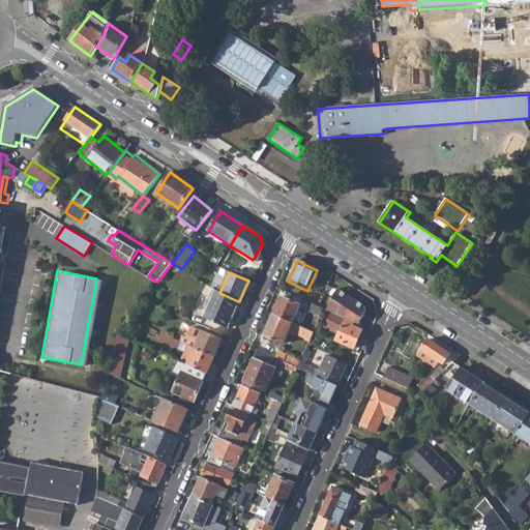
[(216,275),(211,288),(214,290),(219,293),(226,278),(216,275)]
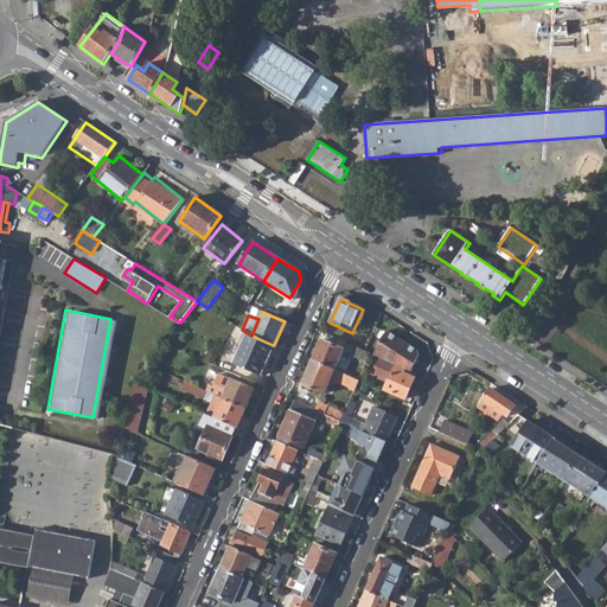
[(379,358),(410,372),(411,372),(419,356),(417,350),(387,331),(374,356),(379,358)]
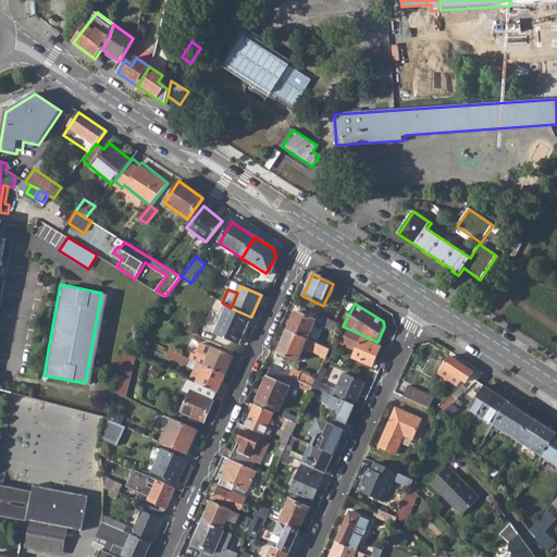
[(239,345),(250,317),(231,308),(225,305),(213,334),(239,345)]
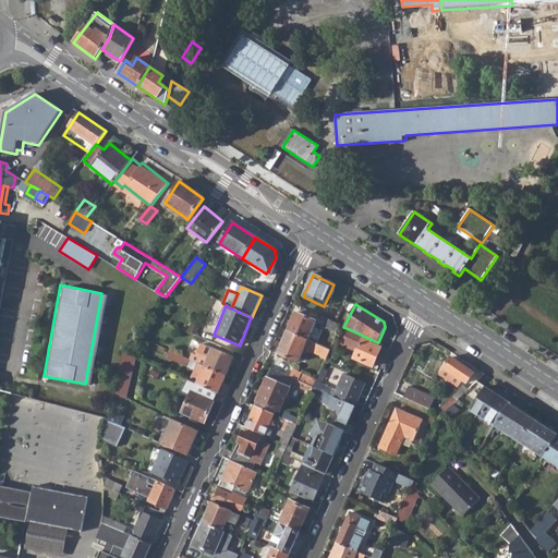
[(288,331),(307,341),(315,322),(295,313),(288,331)]
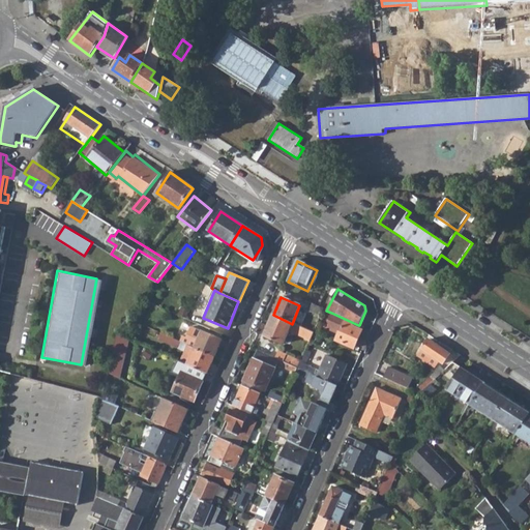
[(307,310),(321,317),(323,310),(310,303),(307,310)]
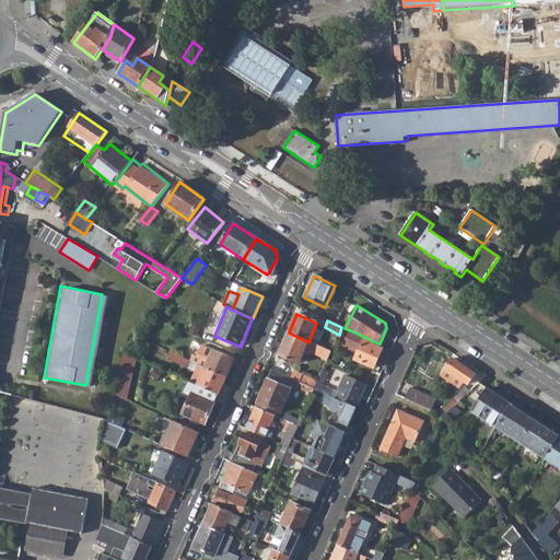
[(354,360),(374,368),(382,350),(376,347),(378,343),(350,330),(345,340),(349,349),(358,353),(354,360)]
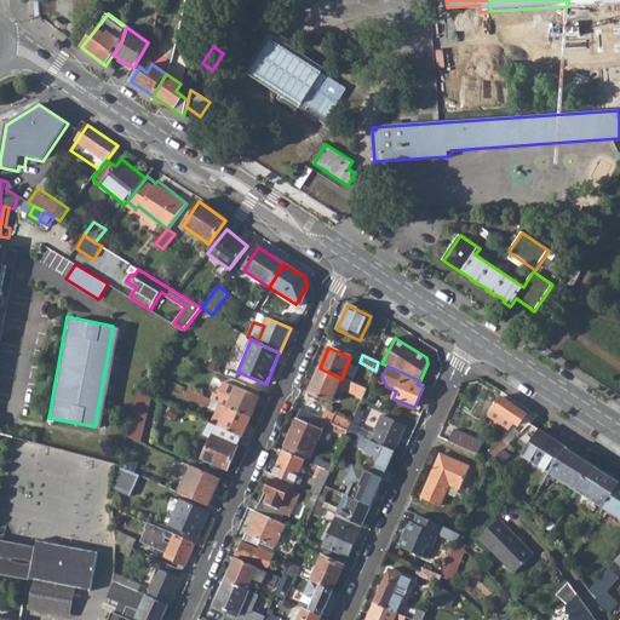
[(338,386),(362,397),(366,390),(342,379),(320,368),(309,392),(331,403),(338,386)]
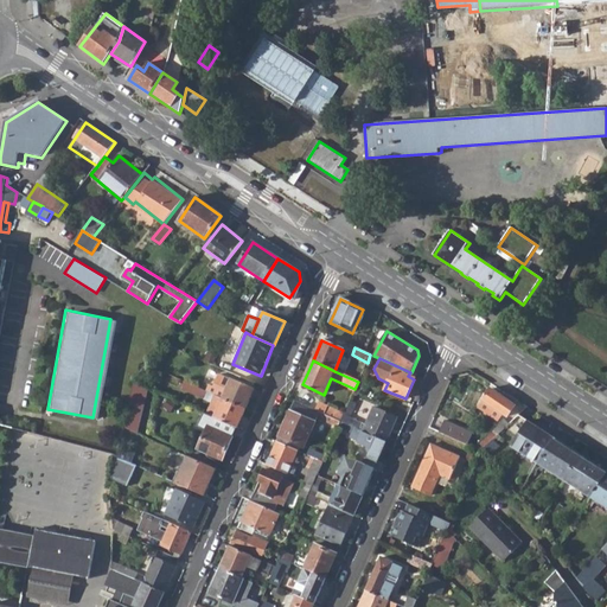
[(215,395),(246,409),(254,390),(219,375),(215,387),(209,384),(206,391),(215,395)]
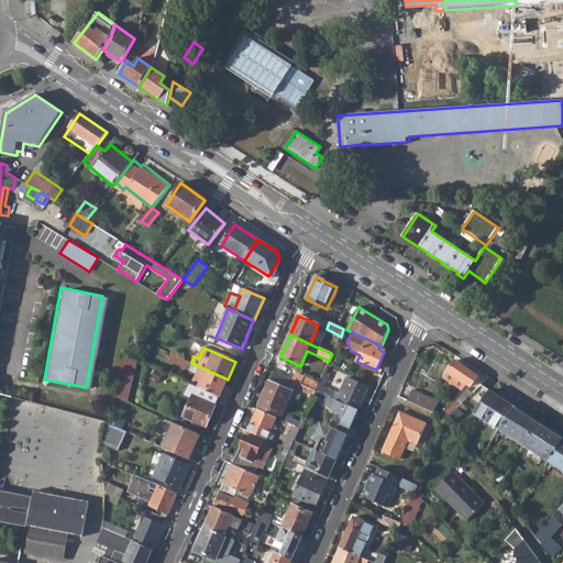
[(188,370),(191,363),(172,354),(168,360),(188,370)]
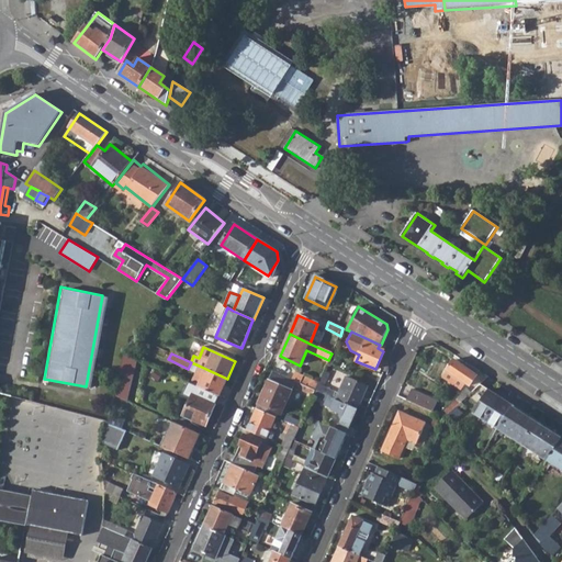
[(319,393),(321,393),(337,356),(332,353),(328,360),(318,383),(315,391),(319,393)]
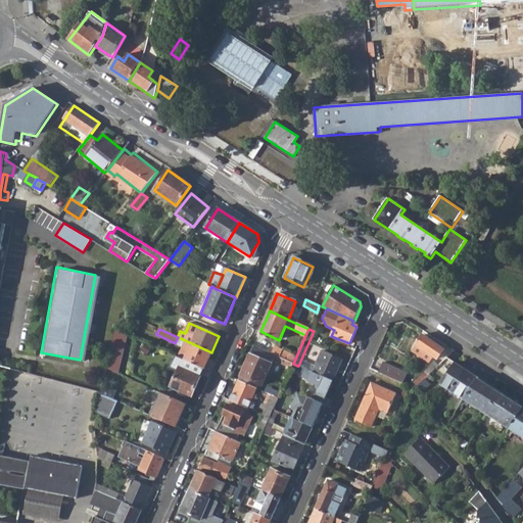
[(411,352),(429,365),(433,358),(436,360),(443,349),(422,335),(411,352)]
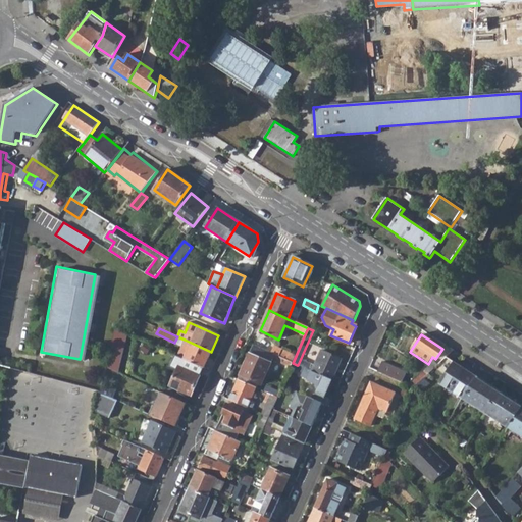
[(211,352),(185,340),(177,356),(204,368),(211,352)]
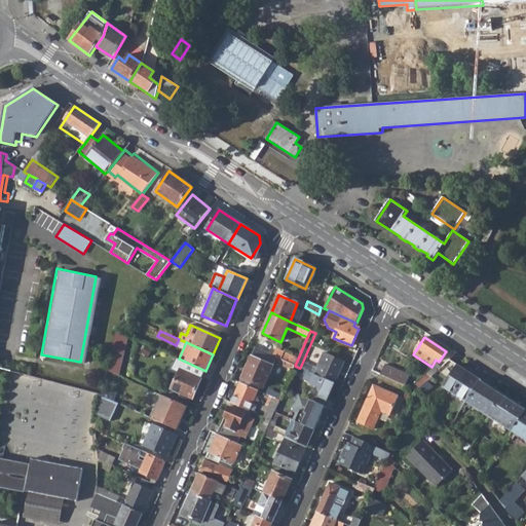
[(239,383),(257,390),(259,386),(263,387),(274,363),(293,371),(295,366),(280,359),(255,348),(239,383)]
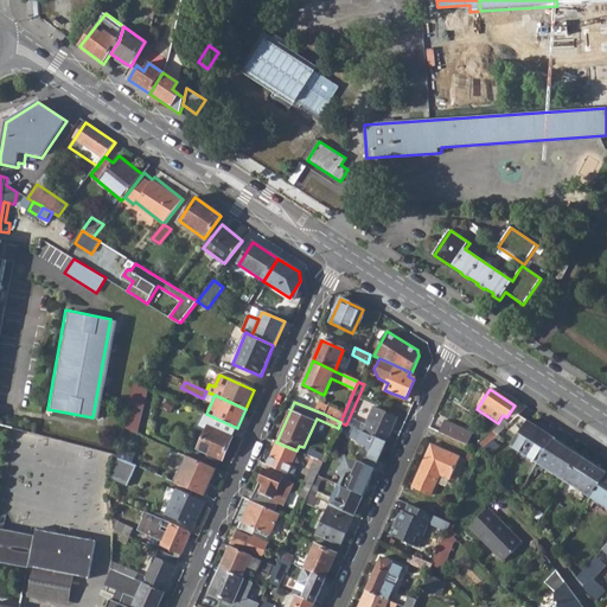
[(340,422),(344,414),(327,407),(324,414),(340,422)]
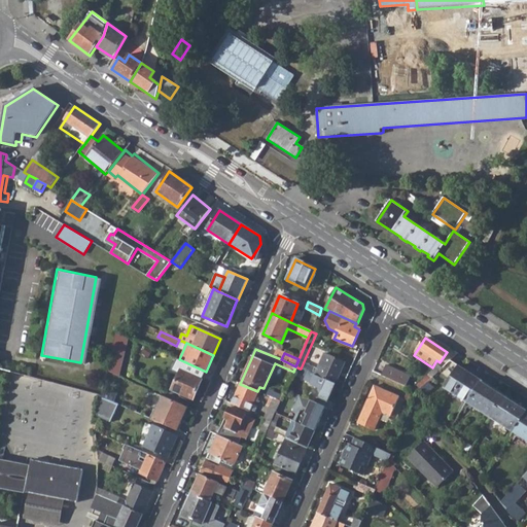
[(324,353),(315,375),(336,383),(345,363),(324,353)]
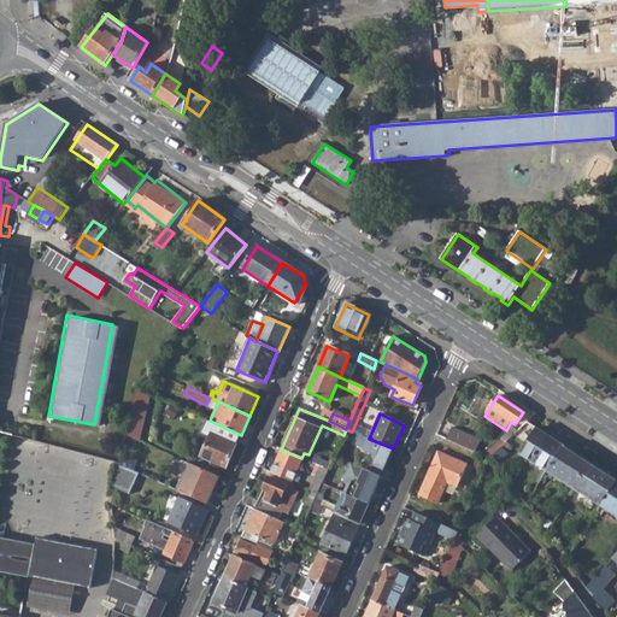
[(200,458),(203,458),(209,462),(225,469),(241,435),(210,421),(209,421),(204,430),(211,434),(200,458)]
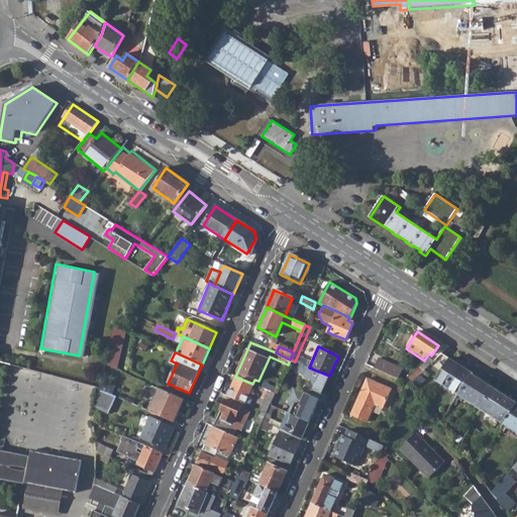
[(123,365),(109,357),(106,365),(120,371),(123,365)]
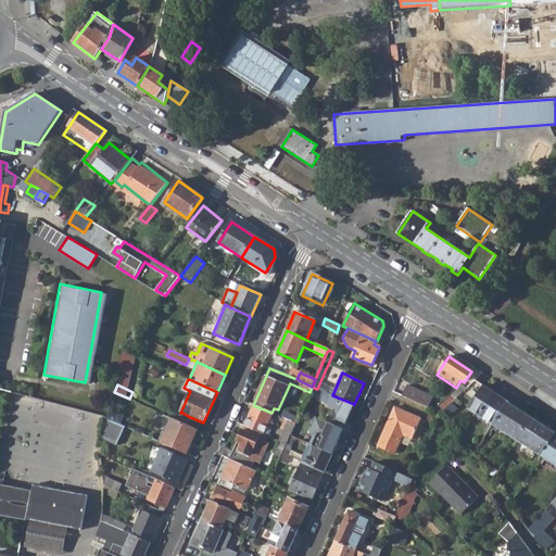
[(402,396),(428,407),(432,397),(407,386),(402,396)]
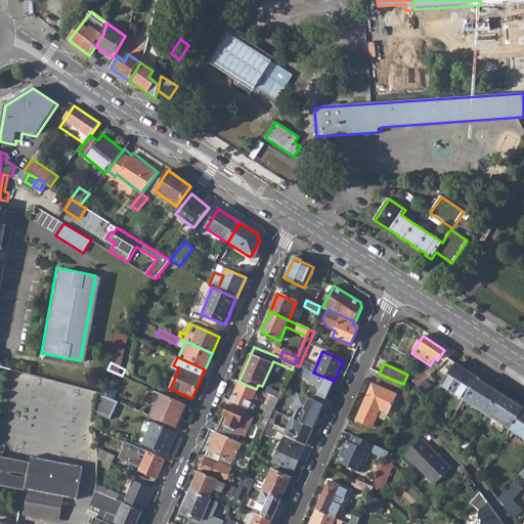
[(410,387),(417,390),(418,388),(439,367),(434,363),(410,387)]
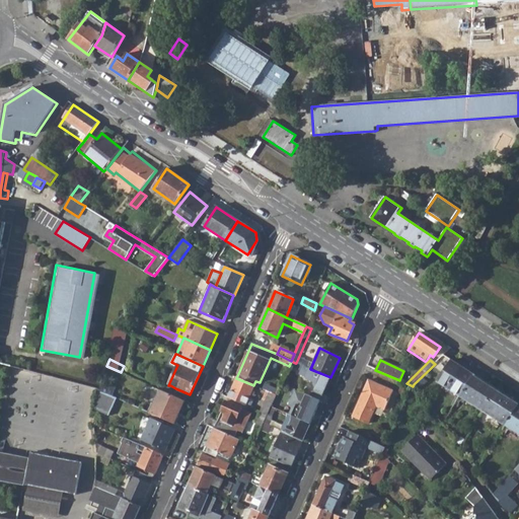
[(295,363),(291,361),(289,366),(301,371),(300,374),(305,377),(306,380),(316,384),(312,393),(321,397),(330,377),(310,369),(296,363),(295,363)]
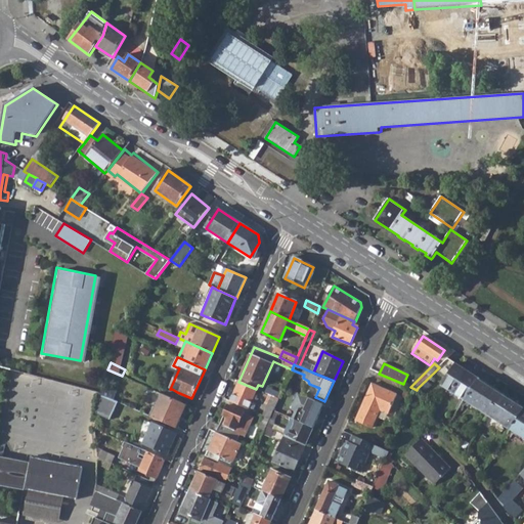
[(442,387),(465,401),(478,380),(456,365),(442,387)]
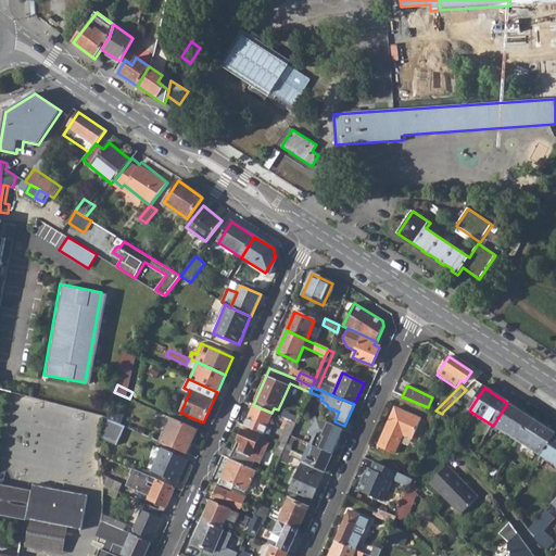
[(493,426),(517,441),(531,418),(507,403),(493,426)]
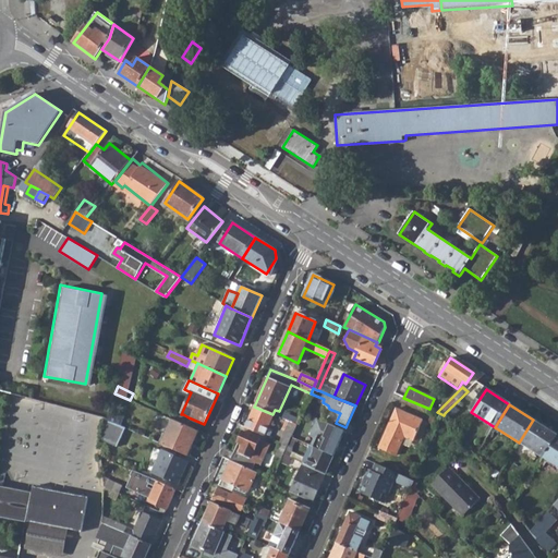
[(245,427),(264,436),(267,426),(273,414),(254,407),(245,427)]
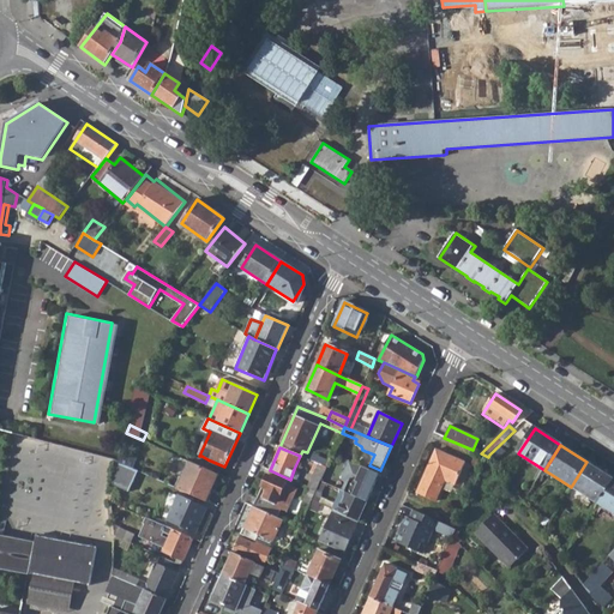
[(417,494),(435,503),(445,481),(456,486),(467,463),(437,450),(417,494)]
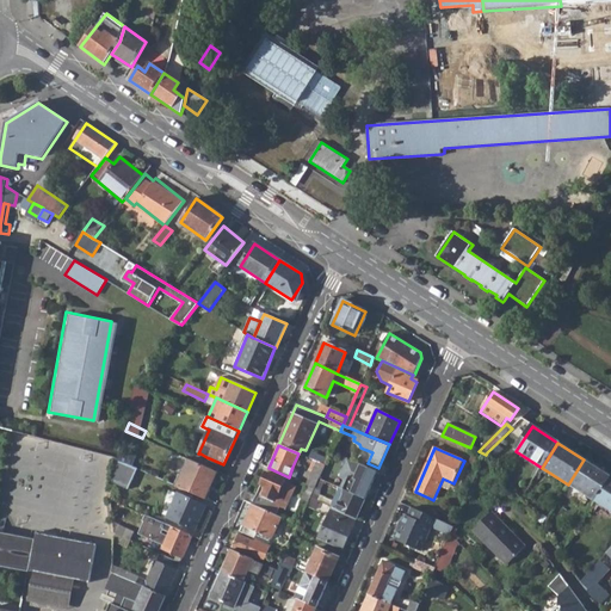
[(121,462),(133,468),(137,458),(124,452),(121,462)]
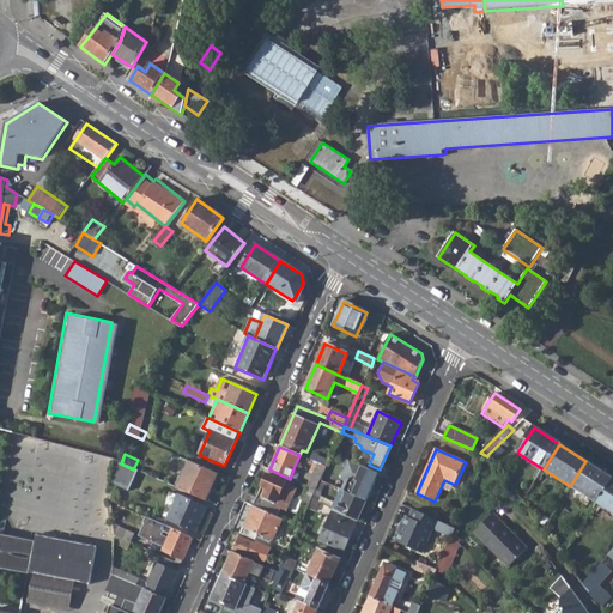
[(114,485),(131,492),(140,472),(133,469),(121,463),(117,461),(114,485)]
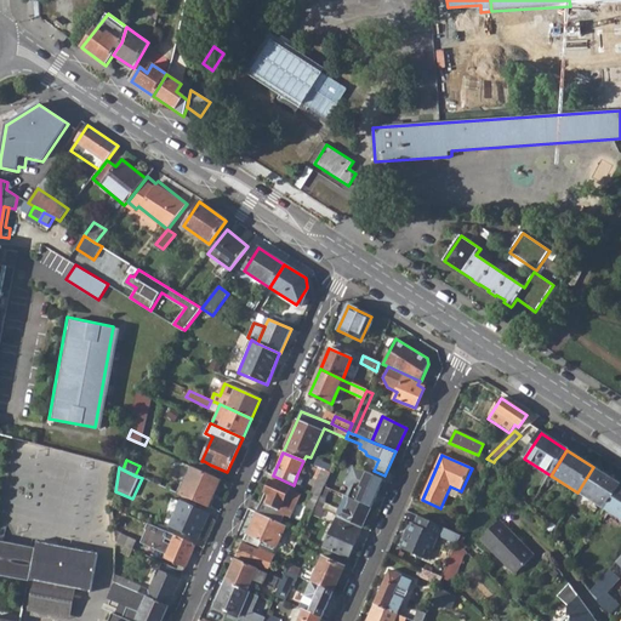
[(180,495),(209,508),(221,480),(192,467),(180,495)]
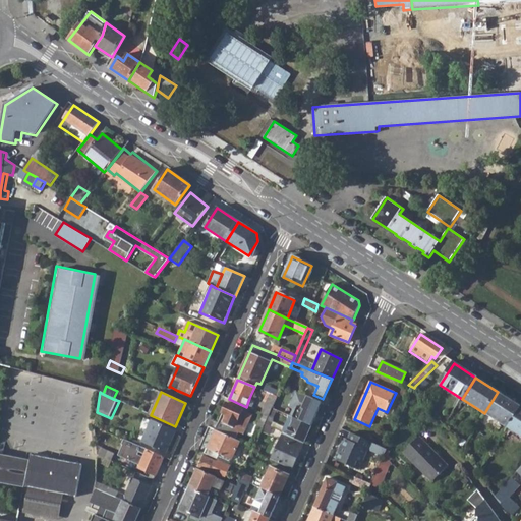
[(301,394),(296,392),(289,405),(291,409),(293,410),(297,411),(294,419),(311,426),(322,403),(301,394)]
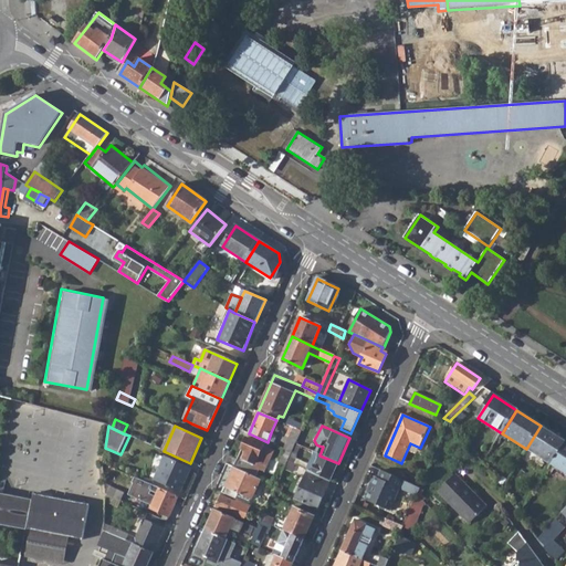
[(526,449),(552,464),(565,441),(541,426),(526,449)]
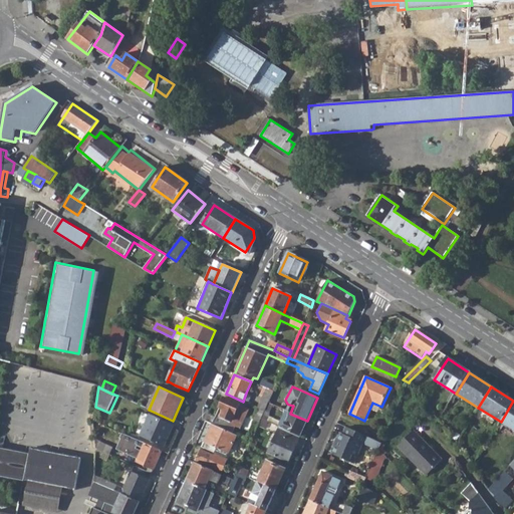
[(257,408),(265,411),(268,404),(273,392),(266,389),(257,408)]
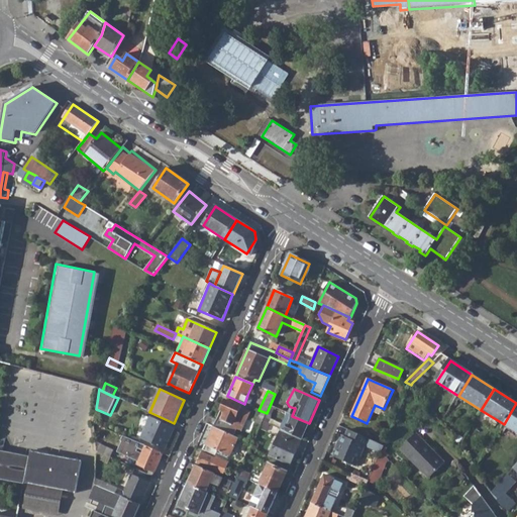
[(252,397),(247,395),(244,404),(247,405),(248,406),(252,397)]
